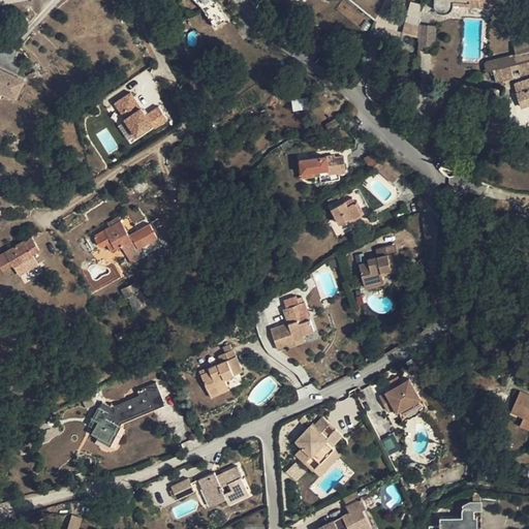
[(194,0),(204,9),(213,0),(194,0)]
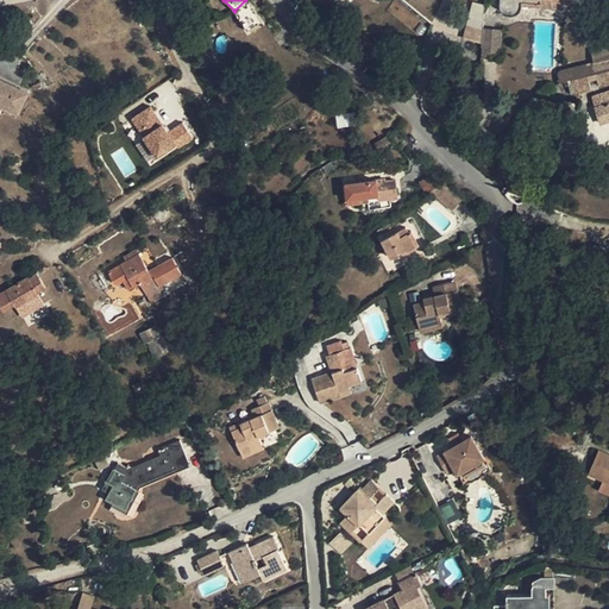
[(476,42),(485,4),(473,0),(465,32),(464,38),(476,42)]
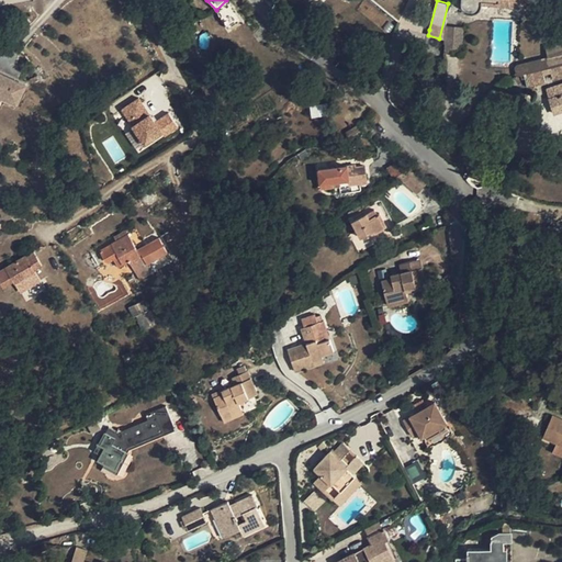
[(461,0),(461,4),(461,6),(462,7),(462,8),(461,9),(461,10),(462,10),(462,11),(462,12),(464,13),(467,14),(469,14),(471,14),(473,14),(475,13),(479,12),(480,11),(481,9),(482,7),(482,4),(502,6),(502,8),(509,8),(519,9),(520,0),(461,0)]
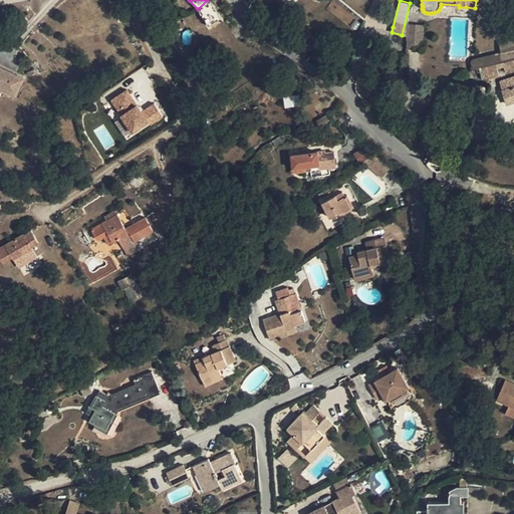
[(426,24),(409,23),(407,48),(423,49),(426,24)]
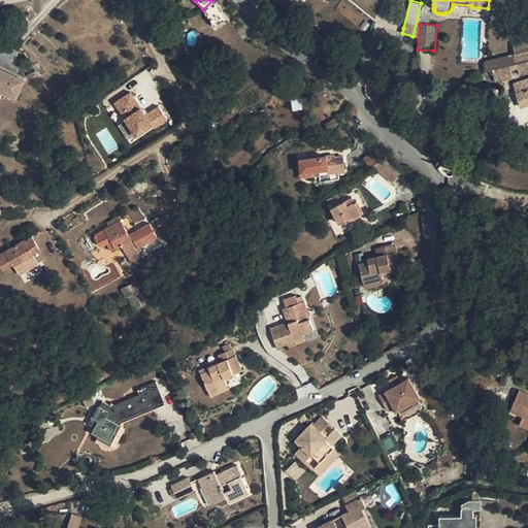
[(527,50),(487,60),(486,71),(493,69),(510,65),(519,63),(527,60),(527,50)]
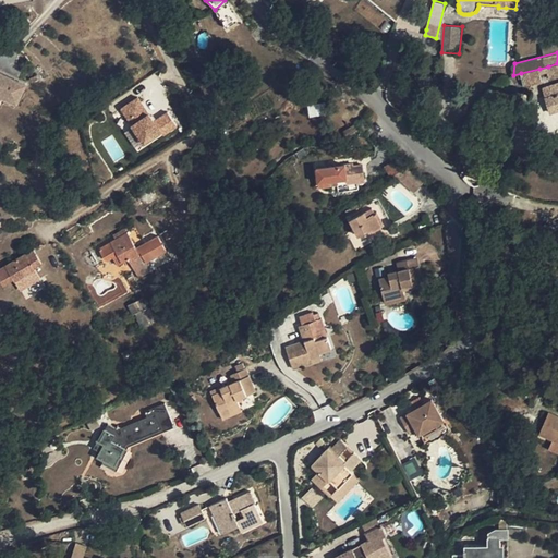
[(557,63),(548,67),(550,74),(557,72),(557,63)]
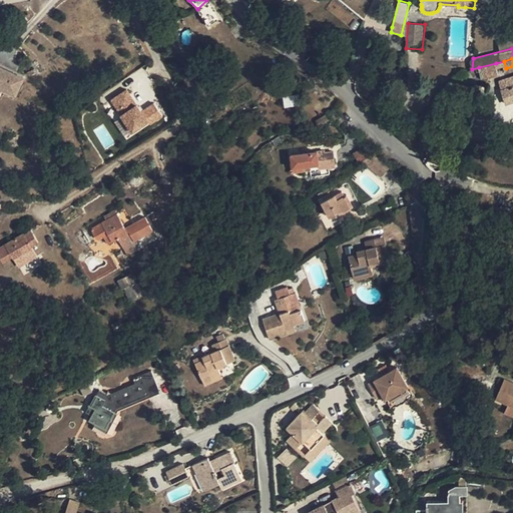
[(496,63),(479,67),(482,79),(499,75),(496,63)]
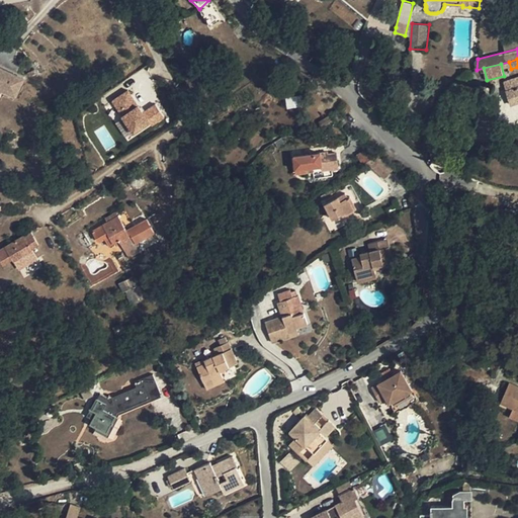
[(0,89),(1,90),(14,96),(22,79),(0,68),(0,89)]
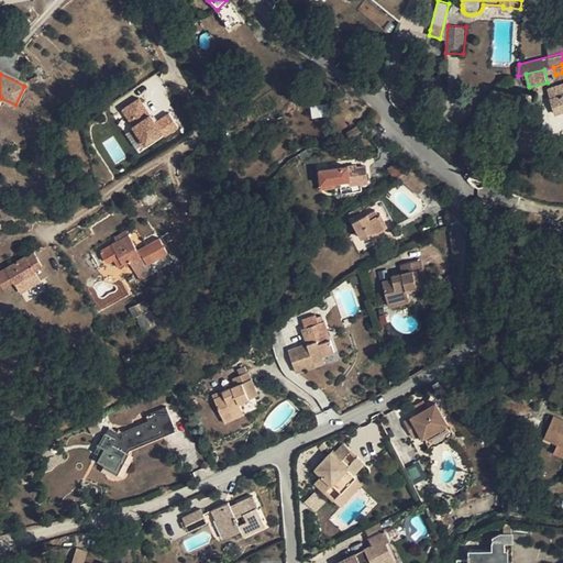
[(555,113),(562,110),(562,95),(559,97),(551,99),(555,113)]
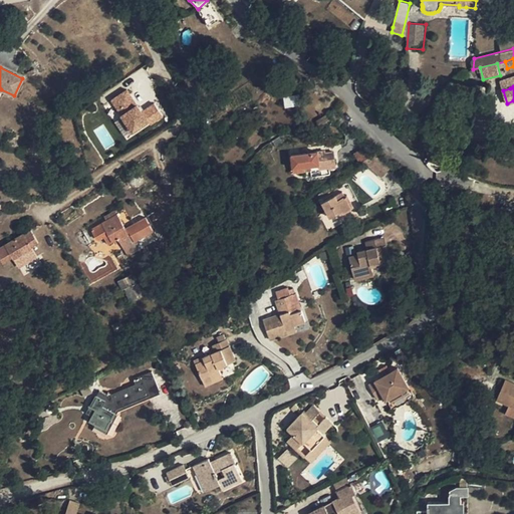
[(154,102),(142,110),(126,89),(108,101),(134,137),(163,116),(154,102)]
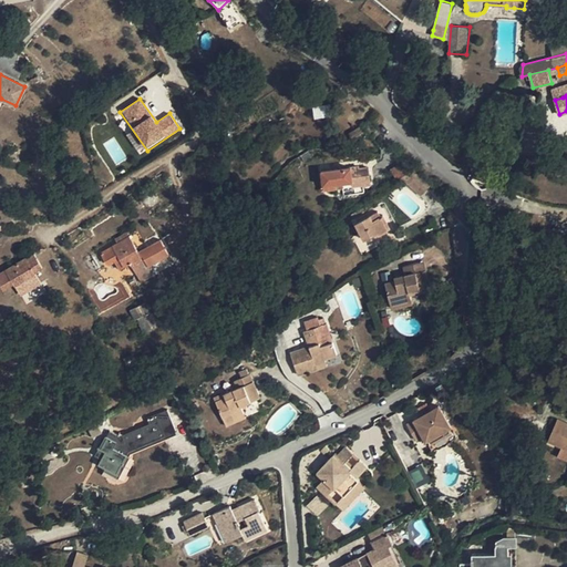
[(414,169),(408,161),(405,160),(391,169),(398,181),(401,178),(414,169)]
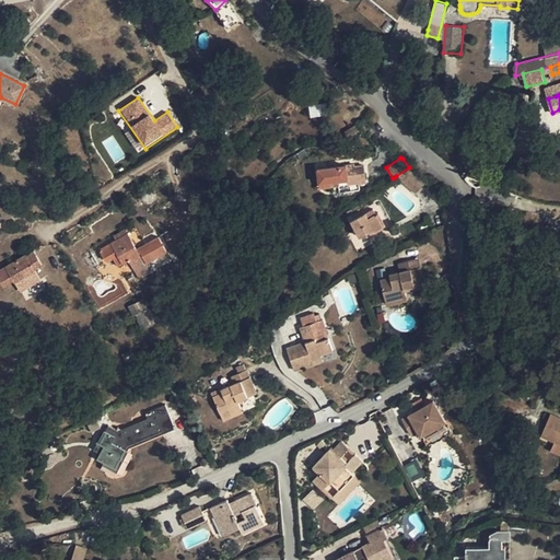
[(321,187),(331,186),(331,182),(339,181),(348,179),(349,185),(366,183),(364,165),(356,166),(349,166),(349,165),(318,168),(321,187)]
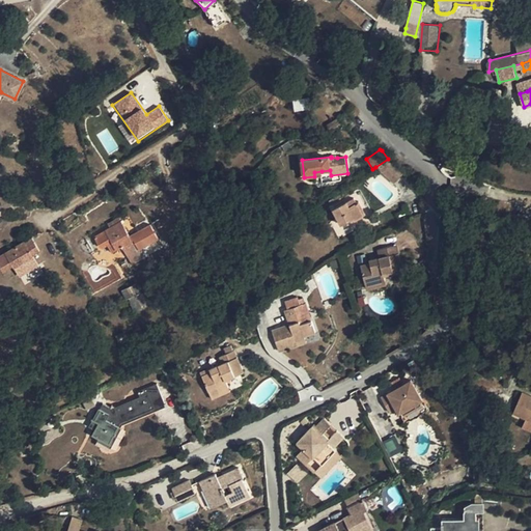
[(398,169),(388,159),(375,167),(382,173),(394,184),(403,173),(398,169)]
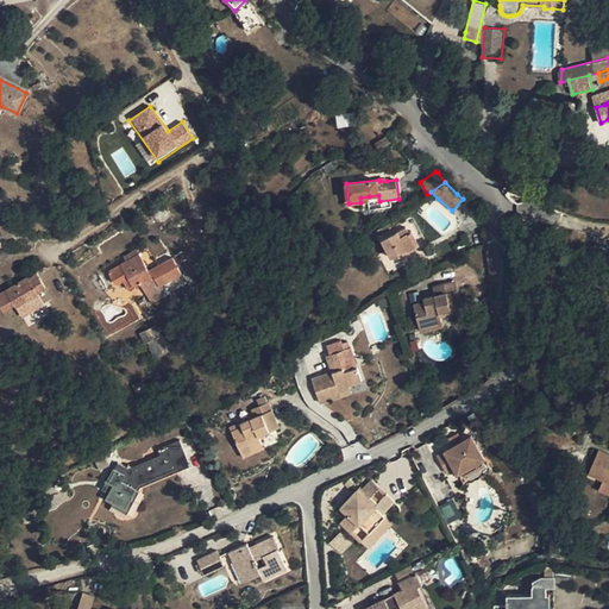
[(407,227),(399,231),(402,237),(409,232),(407,227)]
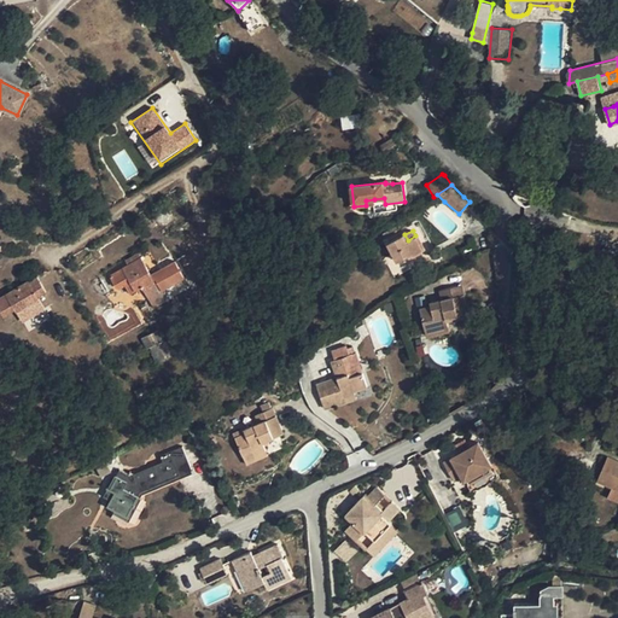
[(408,240),(404,234),(388,243),(397,261),(407,256),(412,254),(413,256),(424,250),(417,235),(415,235),(408,240)]
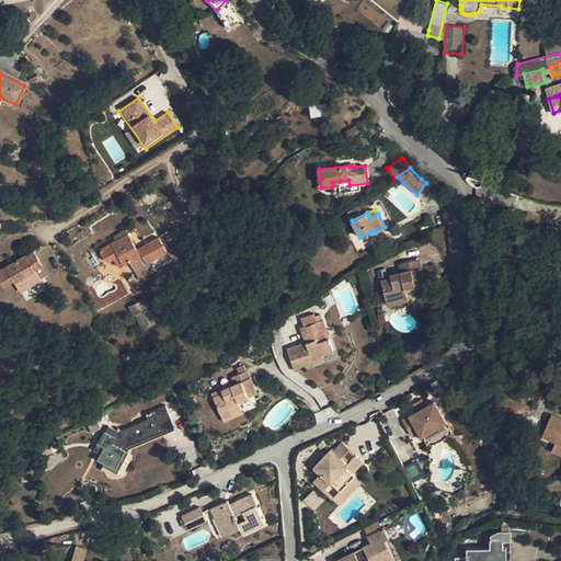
[(114,236),(117,240),(128,233),(126,229),(114,236)]
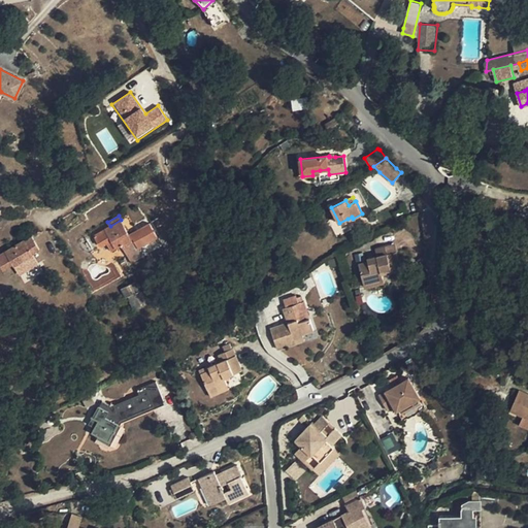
[(122,244),(128,255),(140,249),(134,237),(131,238),(121,220),(110,226),(95,235),(101,245),(107,241),(108,243),(112,250),(122,244)]
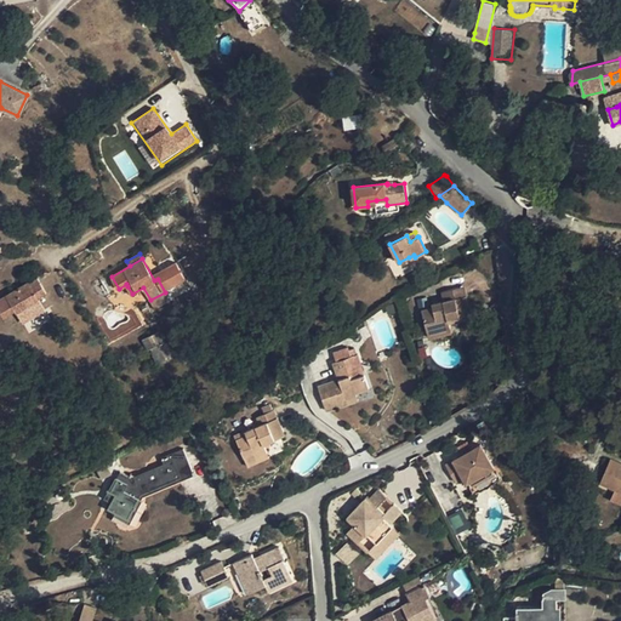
[(38,278),(29,283),(33,288),(41,283),(38,278)]
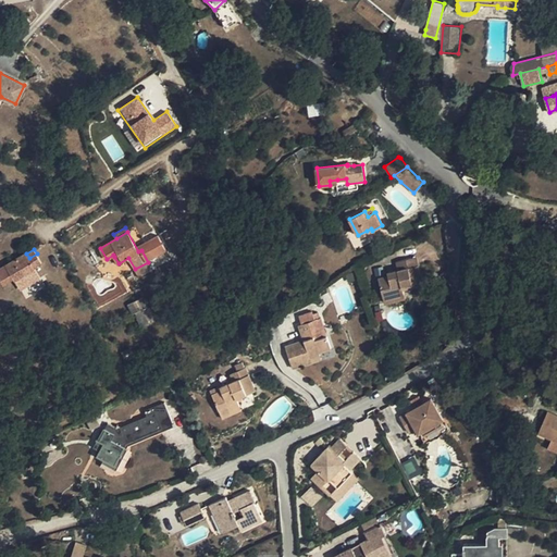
[(42,264),(37,254),(29,258),(26,254),(0,268),(0,277),(4,285),(14,279),(15,281),(42,264)]
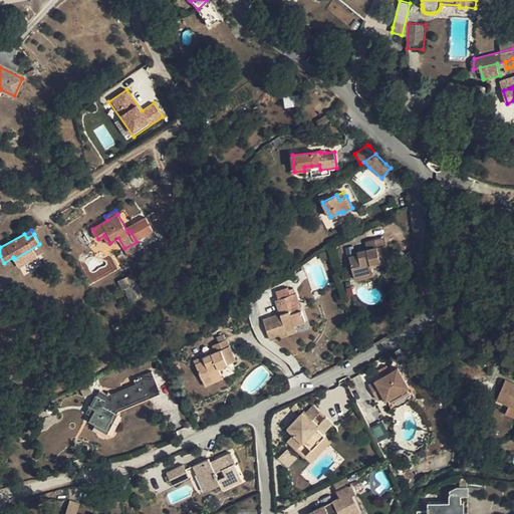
[(350,256),(354,277),(373,272),(371,265),(381,263),(381,262),(390,260),(384,237),(366,241),(367,249),(357,251),(358,254),(350,256)]
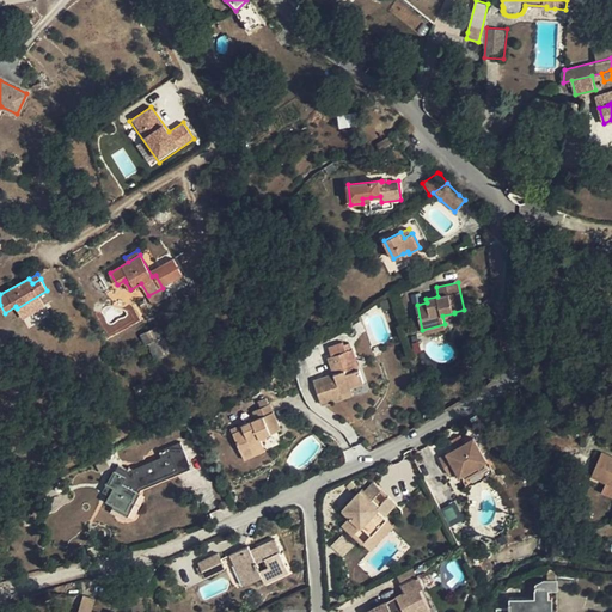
[(167,297),(163,288),(148,295),(154,305),(167,297)]
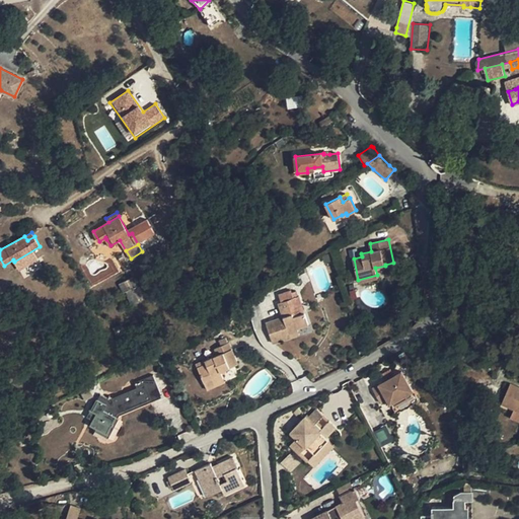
[(378,279),(377,275),(358,280),(359,283),(378,279)]
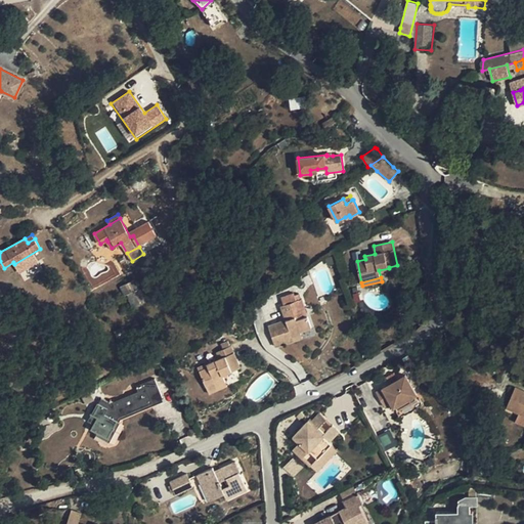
[(140,302),(144,300),(139,289),(135,279),(130,281),(127,284),(122,286),(126,296),(127,295),(133,307),(140,303),(140,302)]
